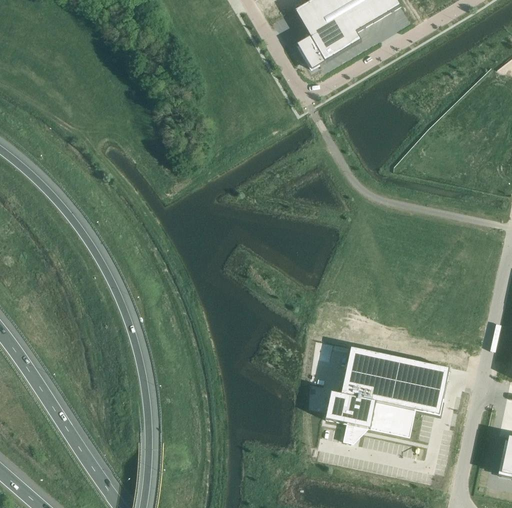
[(308,0),(295,8),(310,34),(297,41),(312,67),(362,38),(357,29),(401,3),(399,0),(308,0)]
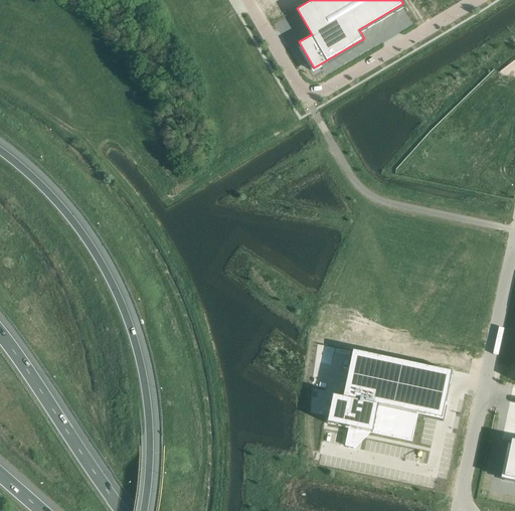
[(336,344),(324,342),(320,359),(332,361),(336,344)]
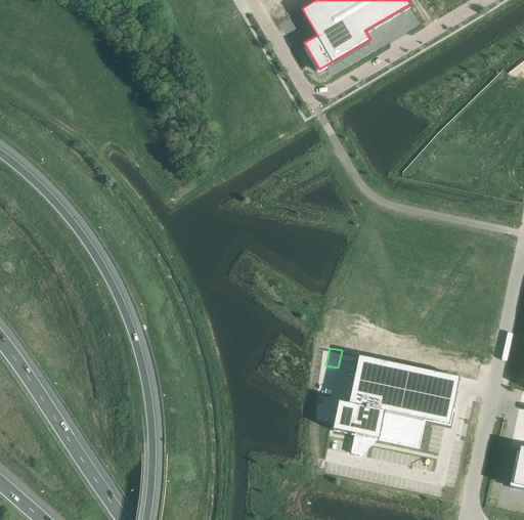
[(335,422),(334,428),(357,433),(353,450),(361,452),(365,434),(380,437),(419,445),(425,418),(450,424),(461,376),(359,354),(349,401),(339,399),(335,422)]
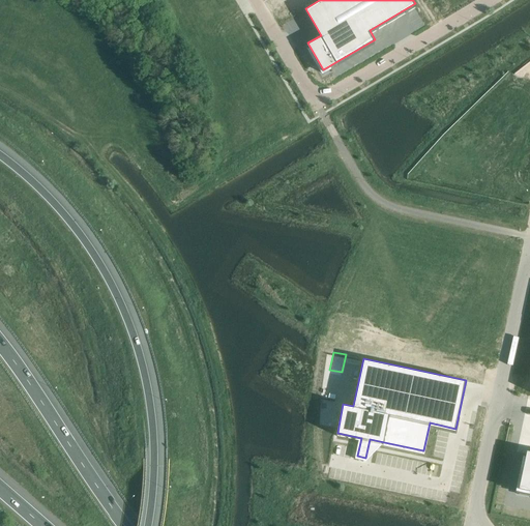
[(529,450),(527,449),(519,489),(529,491),(529,450)]
